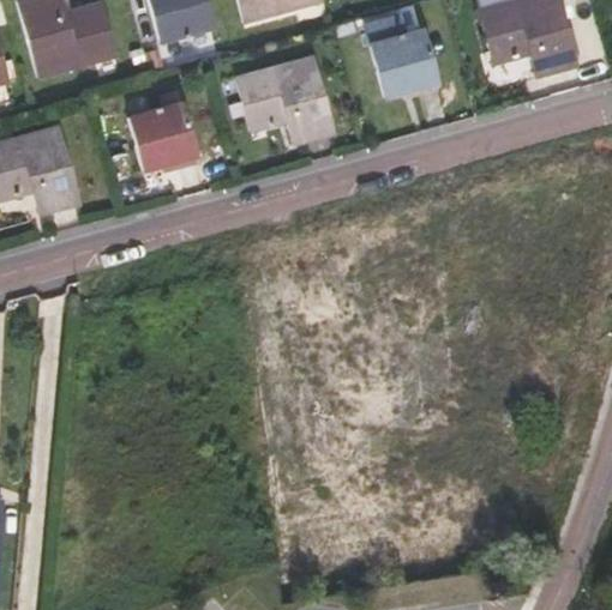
[(69,10),(65,0),(17,0),(39,76),(119,54),(103,0),(69,10)]
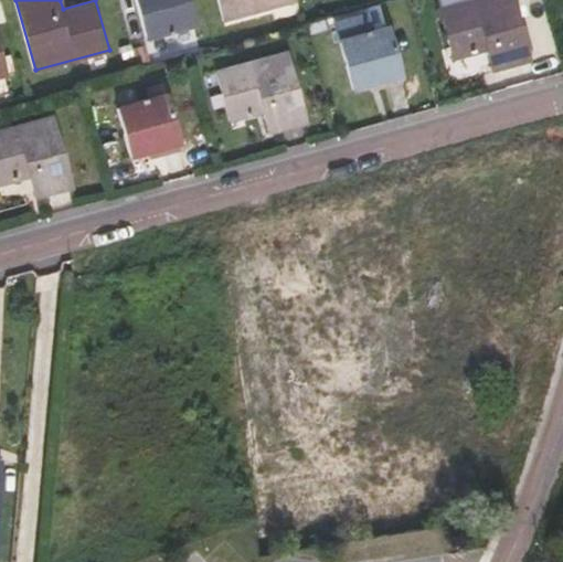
[(194,23),(188,0),(137,0),(147,35),(194,23)]
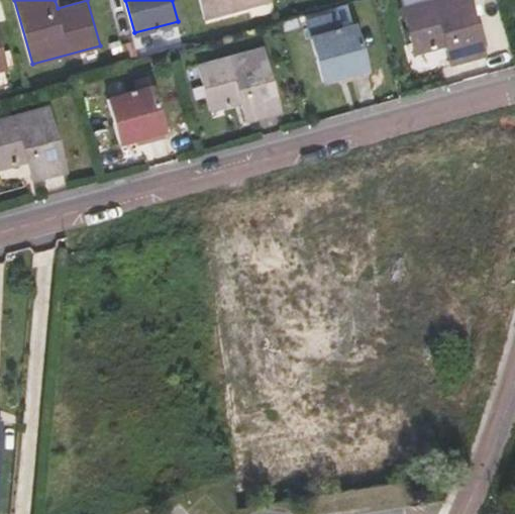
[(200,0),(205,17),(270,0),(200,0)]
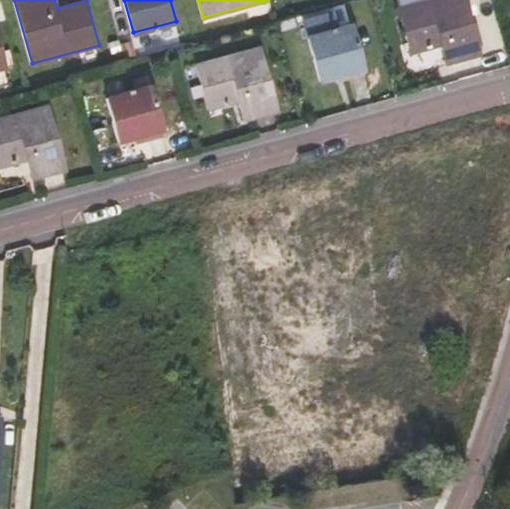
[(483,55),(467,0),(424,0),(399,7),(411,51),(441,43),(447,64),(483,55)]
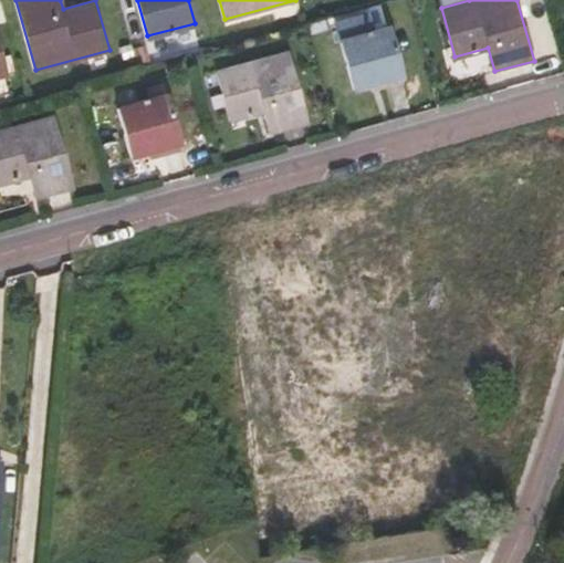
[(401,76),(388,27),(343,40),(356,89),(401,76)]
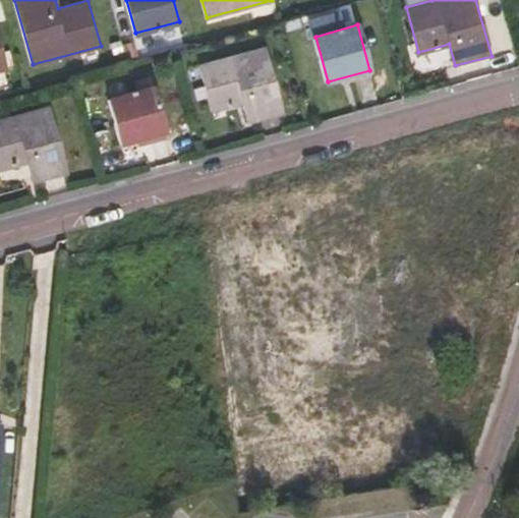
[(286,113),(267,46),(198,65),(212,110),(243,102),(249,122),(286,113)]
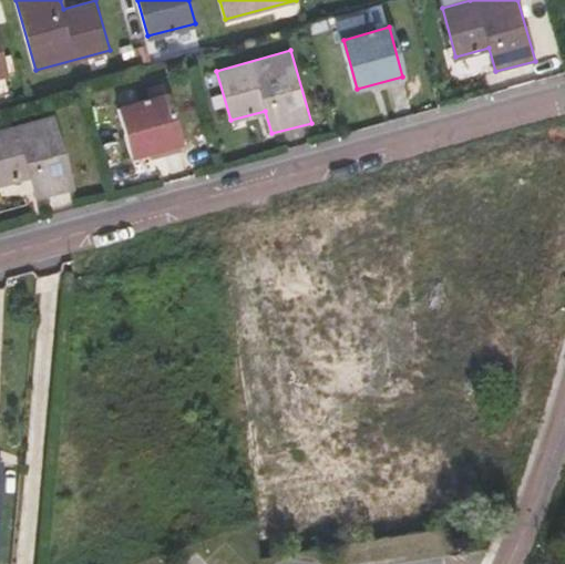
[(181,142),(166,93),(120,105),(133,156),(181,142)]
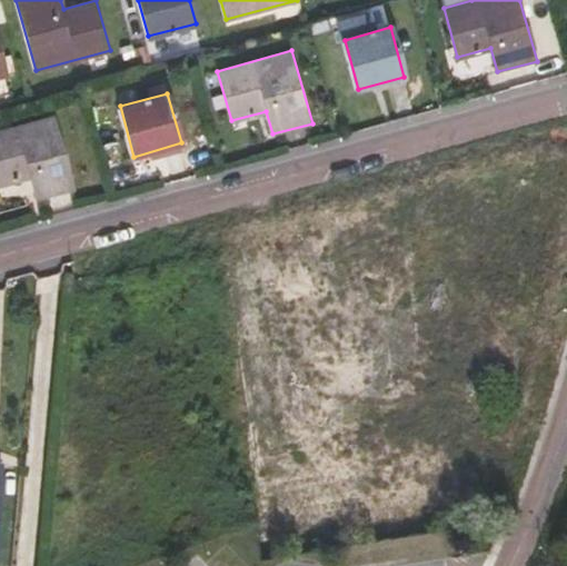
[(76,189),(57,116),(0,130),(0,184),(30,176),(36,200),(76,189)]
